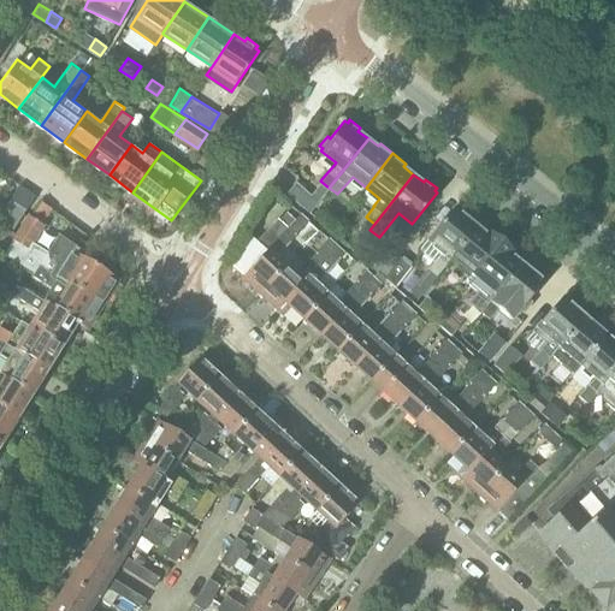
[(297,179),(288,191),(311,211),(319,200),(312,193),(297,179)]
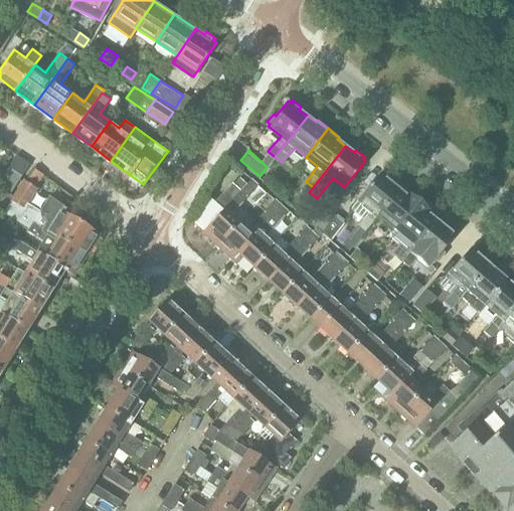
[(275,157),(270,164),(275,168),(281,161),(275,157)]
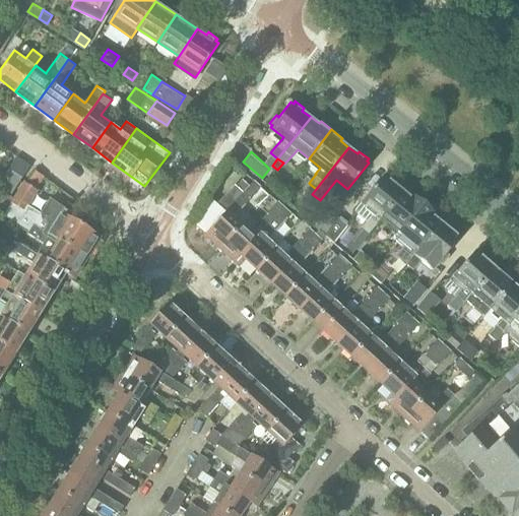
[(0,181),(0,183),(12,192),(22,176),(9,167),(0,181)]
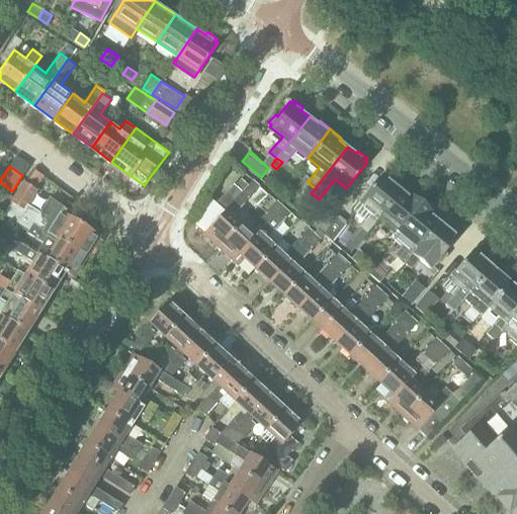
[(366,219),(345,243),(352,250),(379,216),(401,189),(393,182),(395,180),(385,173),(383,175),(381,173),(360,199),(373,210),(366,219)]
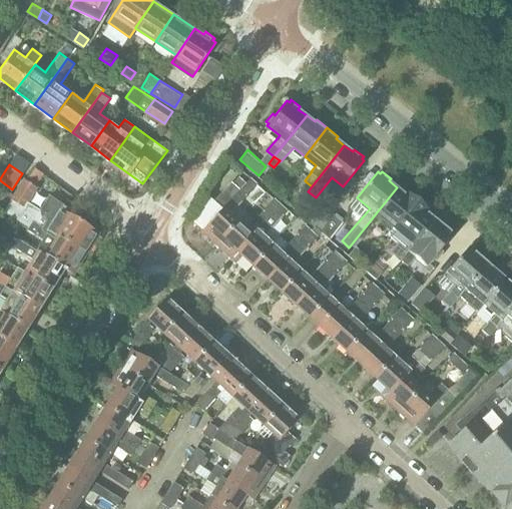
[(208,193),(192,211),(197,216),(194,219),(204,227),(202,228),(218,242),(238,219),(231,213),(248,194),(259,183),(252,177),(251,176),(246,181),(239,174),(233,181),(232,179),(214,198),(208,193)]
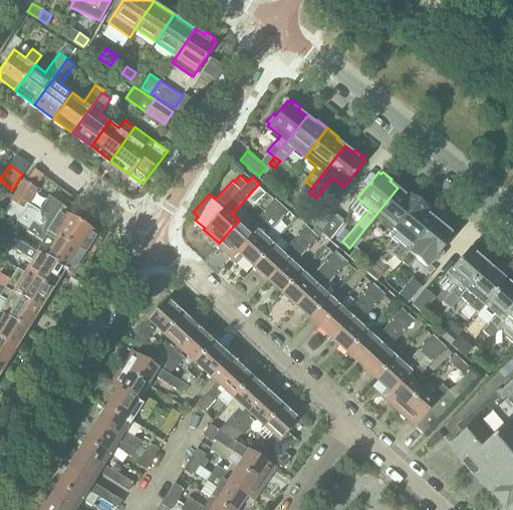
[(14,196),(5,211),(11,215),(29,226),(34,220),(45,227),(44,230),(56,238),(58,235),(85,252),(98,231),(95,229),(96,227),(88,223),(87,225),(73,216),(75,213),(50,196),(41,210),(38,210),(37,208),(27,201),(36,186),(25,179),(14,196)]
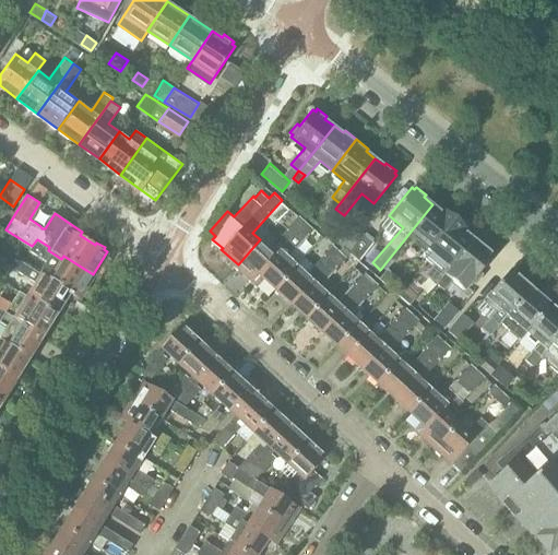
[(432,204),(410,233),(430,249),(456,216),(444,208),(441,211),(432,204)]
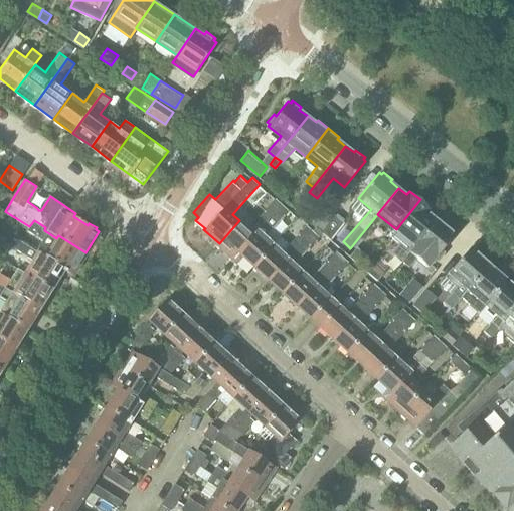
[(0,195),(0,207),(3,210),(13,195),(10,193),(6,190),(1,197),(0,195)]
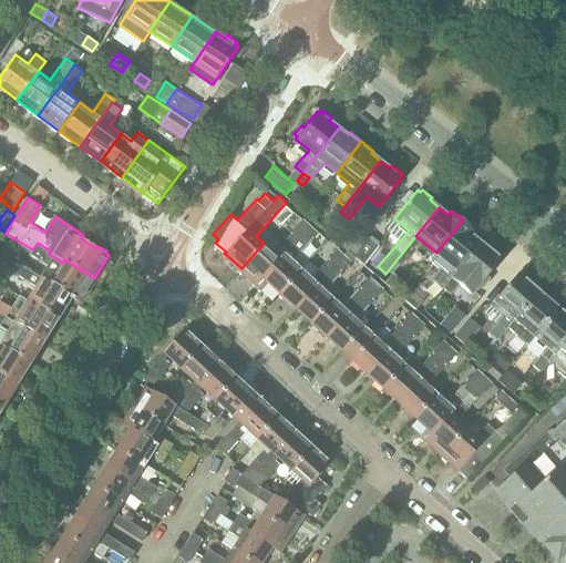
[(264,243),(242,268),(256,283),(311,224),(304,217),(280,243),(271,234),(264,243)]
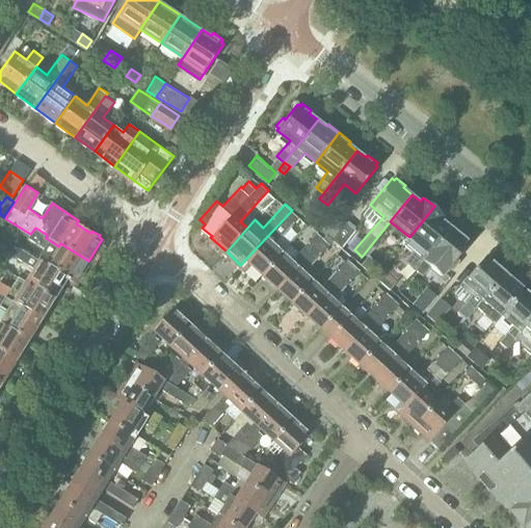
[(409,237),(404,243),(413,249),(405,259),(416,268),(451,226),(443,219),(446,215),(434,206),(409,237)]
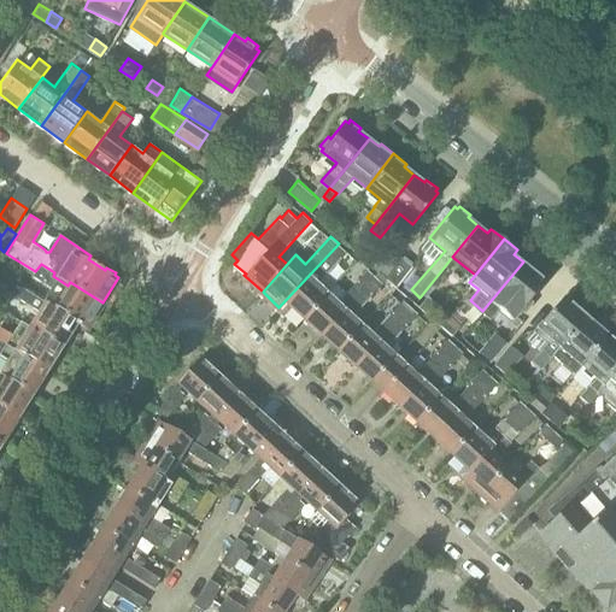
[(339,243),(279,307),(283,311),(291,304),(305,317),(338,281),(328,271),(346,251),(339,243)]
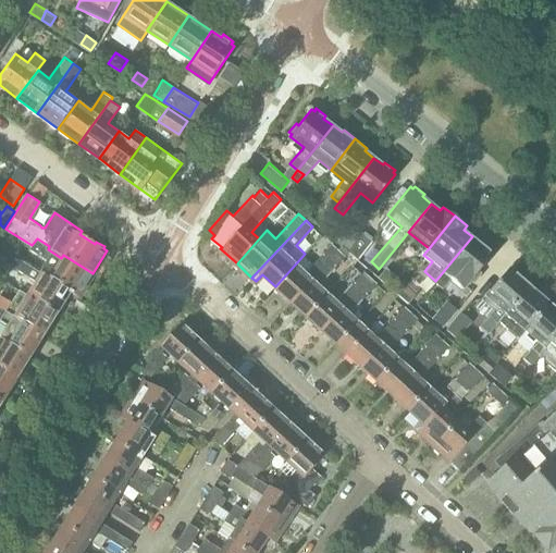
[(348,249),(362,231),(351,221),(336,240),(348,249)]
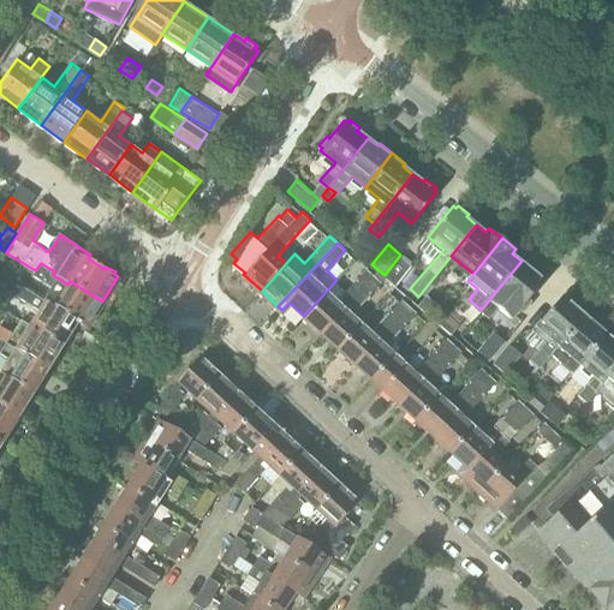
[(6,252),(0,259),(0,270),(4,273),(13,257),(6,252)]
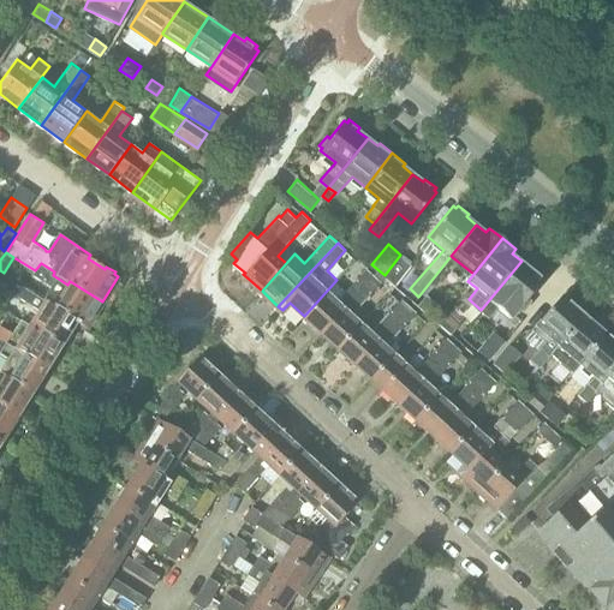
[(400,255),(385,275),(397,285),(412,264),(400,255)]
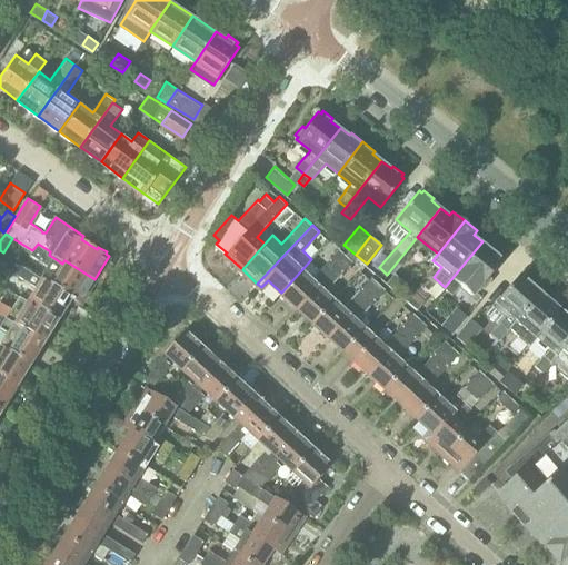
[(482,241),(445,287),(452,293),(461,283),(475,294),(482,285),(485,286),(491,278),(490,276),(504,259),(500,257),(502,255),(494,247),(491,249),(482,241)]
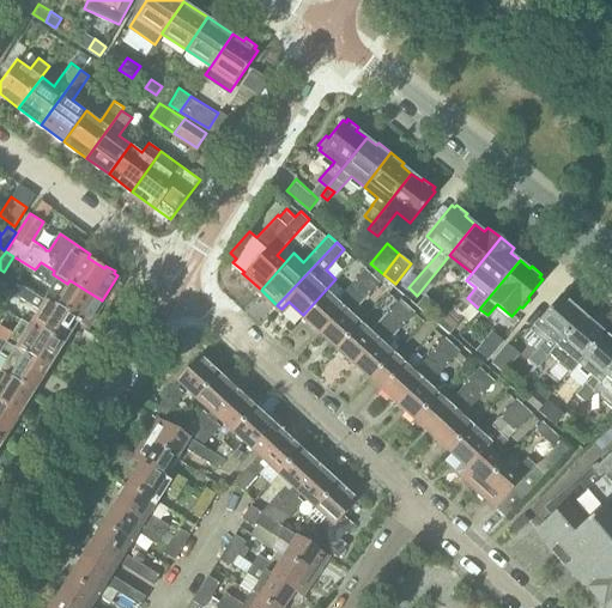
[(35,269),(32,273),(52,284),(43,297),(46,299),(54,304),(77,318),(77,320),(80,322),(80,321),(86,324),(102,301),(70,280),(67,284),(53,274),(54,271),(41,262),(35,269)]
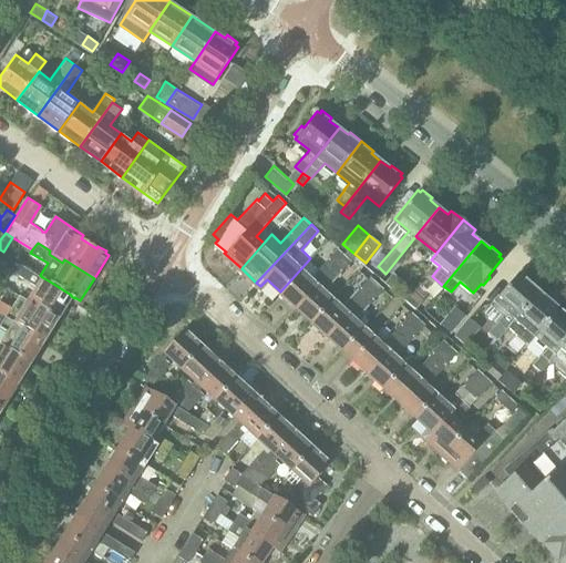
[(310,258),(280,292),(297,306),(345,253),(338,246),(319,267),(310,258)]
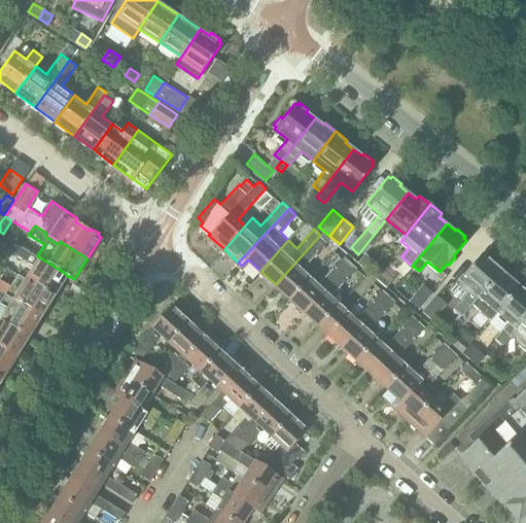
[(320,235),(276,284),(289,297),(309,276),(302,269),(327,241),(320,235)]
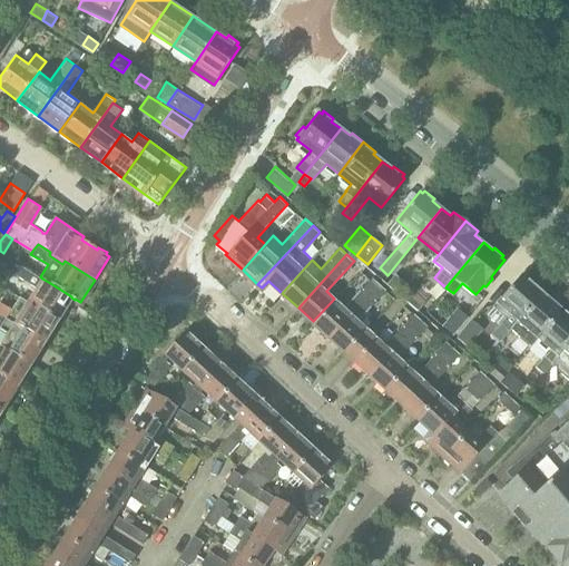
[(20,264),(15,273),(31,283),(37,286),(29,300),(58,319),(71,298),(71,296),(50,283),(42,279),(40,276),(37,274),(20,264)]
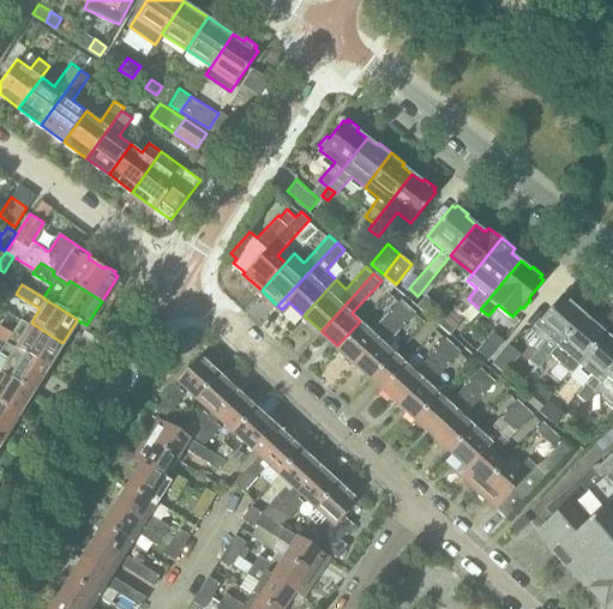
[(430,313),(438,303),(426,293),(418,303),(430,313)]
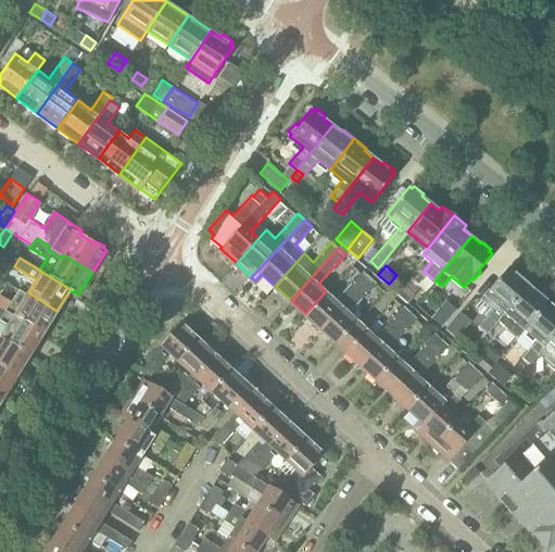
[(494,309),(481,325),(488,330),(499,318),(528,285),(519,277),(521,275),(513,266),(511,270),(508,267),(481,298),(494,309)]
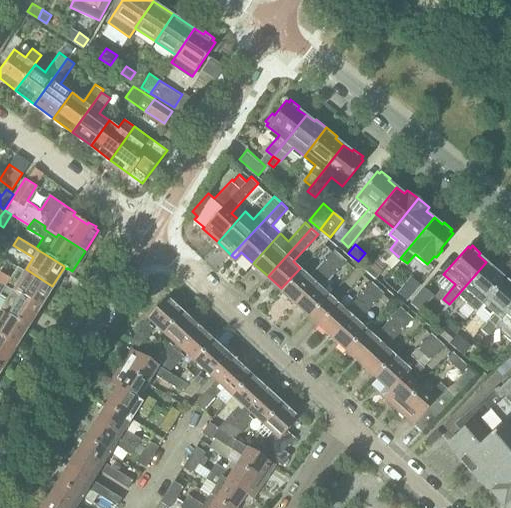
[(300,268),(281,288),(295,302),(340,253),(334,248),(333,249),(323,260),(323,259),(308,275),(300,268)]
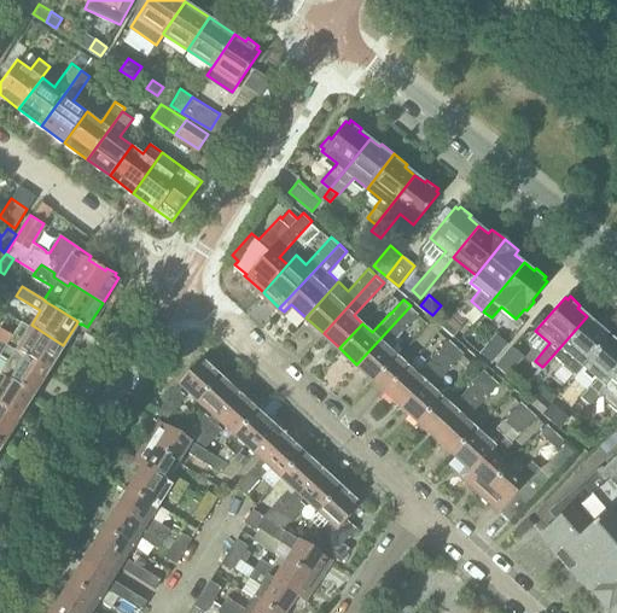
[(411,305),(356,365),(374,380),(383,372),(388,377),(395,368),(399,373),(407,363),(399,355),(389,346),(403,331),(402,331),(418,313),(419,313),(411,305)]
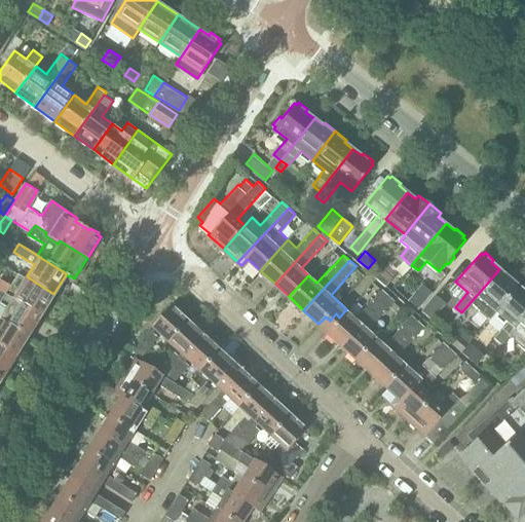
[(380,264),(373,273),(386,285),(394,275),(380,264)]
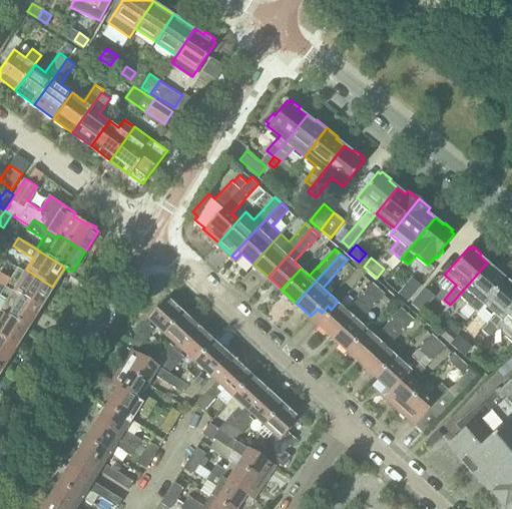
[(487,263),(460,294),(478,310),(484,303),(507,276),(497,267),(495,270),(487,263)]
